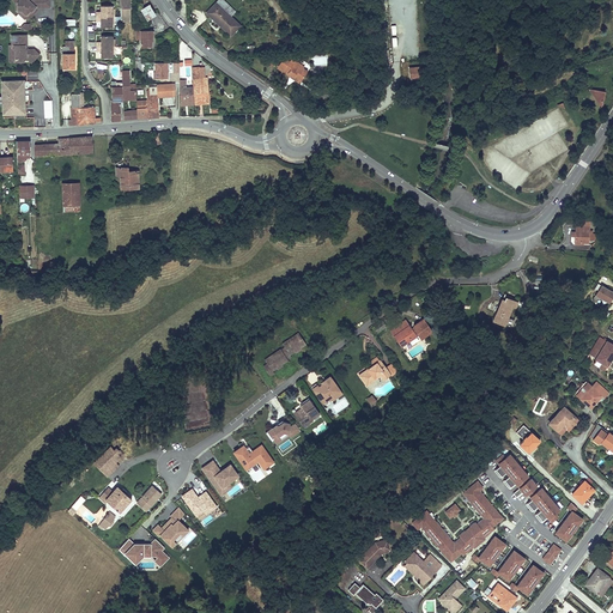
[(11,0),(14,2),(16,10),(17,10),(20,10),(25,13),(25,18),(29,18),(32,13),(32,11),(31,10),(34,7),(35,8),(36,7),(44,6),(43,0),(11,0)]
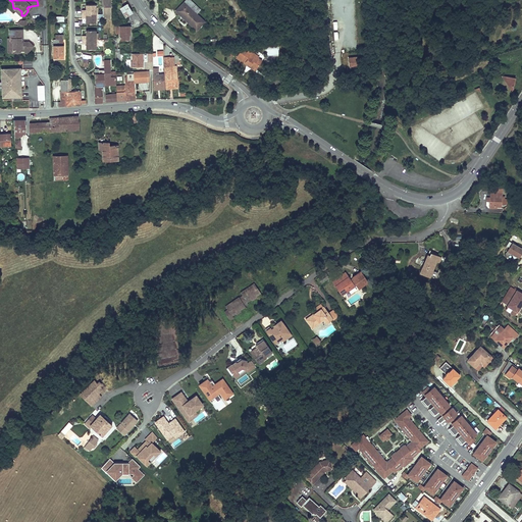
[(102,0),(102,14),(102,18),(110,18),(110,1),(109,0),(102,0)]
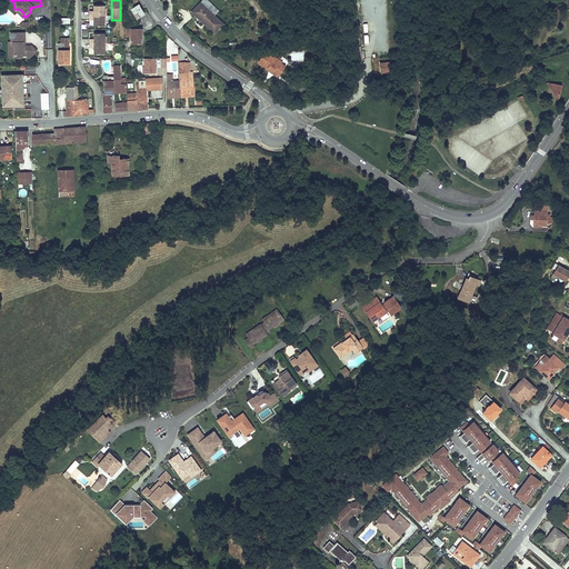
[(215,32),(222,23),(201,2),(192,11),(215,32)]
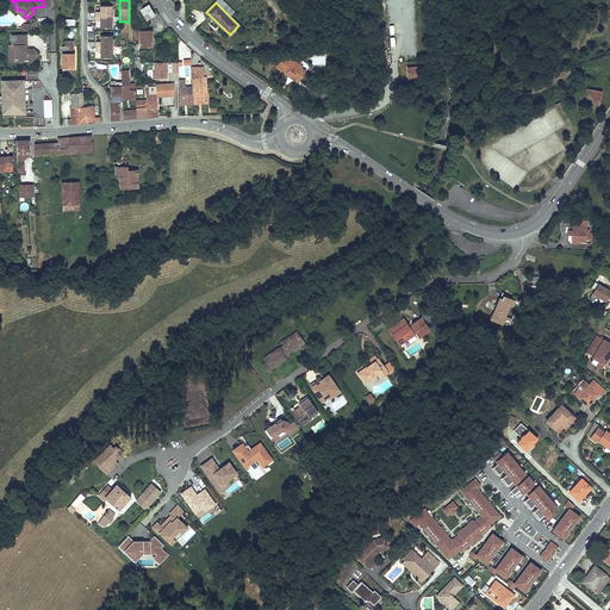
[(148,5),(139,10),(147,22),(155,16),(148,5)]
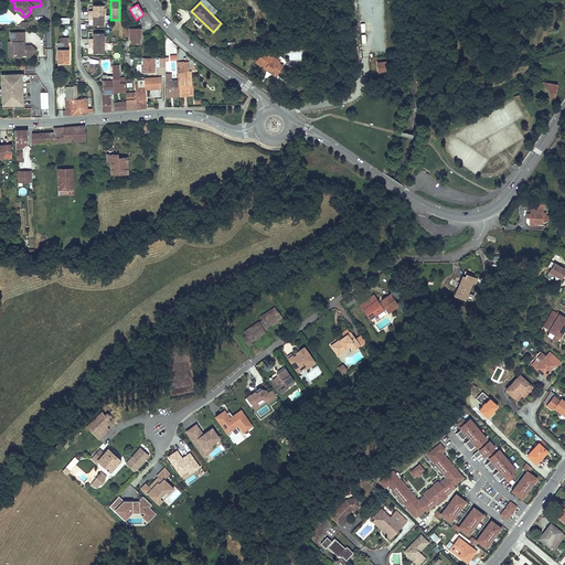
[(103,9),(103,6),(93,6),(93,11),(88,11),(88,16),(88,20),(93,20),(93,25),(104,25),(104,22),(104,16),(103,9)]
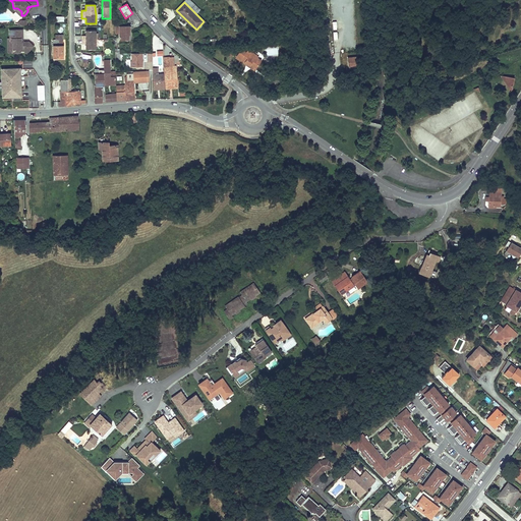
[(114,26),(114,34),(119,34),(120,41),(130,40),(129,26),(114,26)]
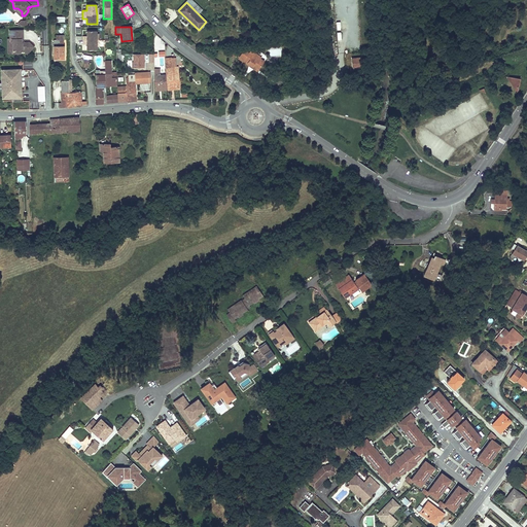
[(9,30),(9,38),(11,38),(11,41),(12,42),(12,44),(12,53),(20,53),(20,49),(23,48),(27,53),(33,45),(28,41),(21,41),(21,38),(23,38),(22,29),(9,30)]
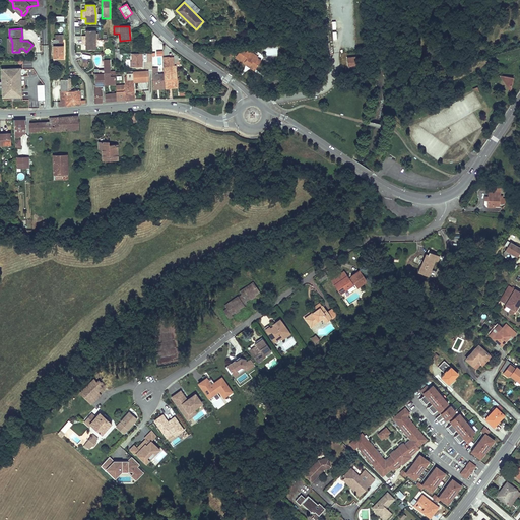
[(95,35),(95,31),(85,31),(85,37),(82,37),(82,41),(82,45),(86,45),(86,50),(95,50),(95,47),(95,41),(95,35)]
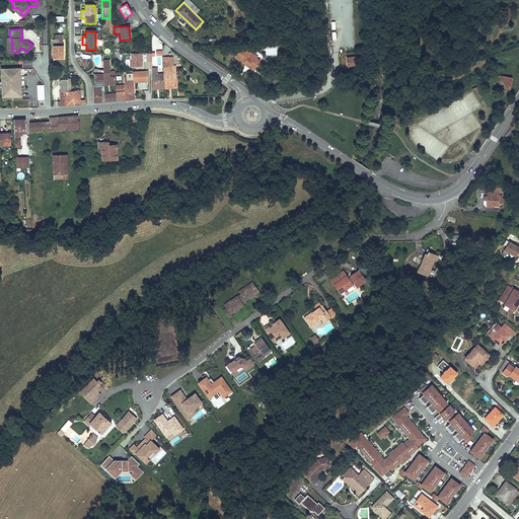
[(53,40),(53,55),(57,56),(57,58),(62,58),(62,34),(56,34),(56,40),(53,40)]
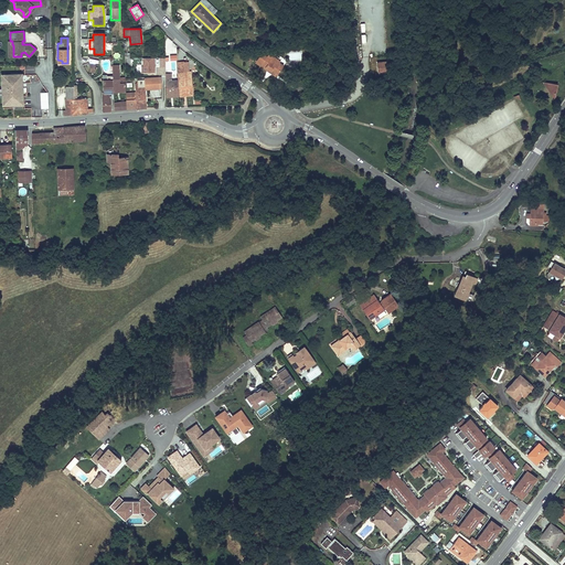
[(266,66),(277,74),(284,65),(279,63),(272,57),(273,56),(269,53),(267,56),(262,53),(256,62),(265,68),(266,66)]
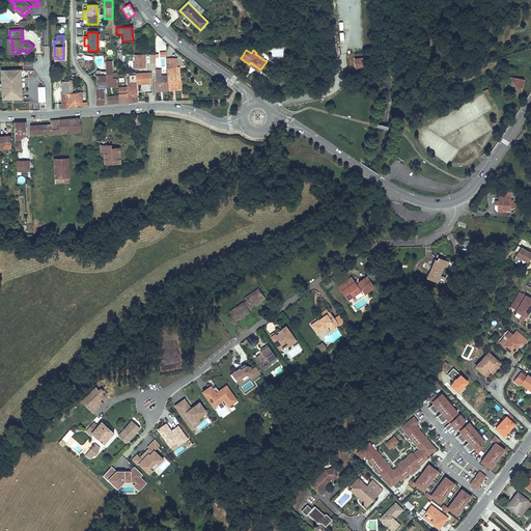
[(133,67),(146,67),(146,53),(133,53),(133,67)]
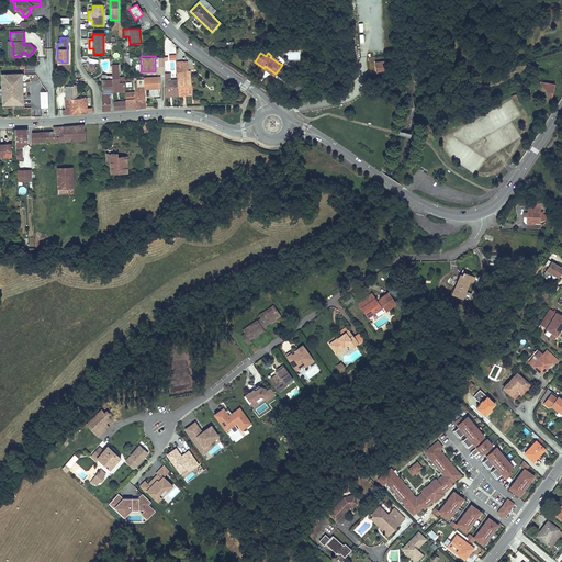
[(155,69),(166,69),(166,56),(155,56),(155,69)]
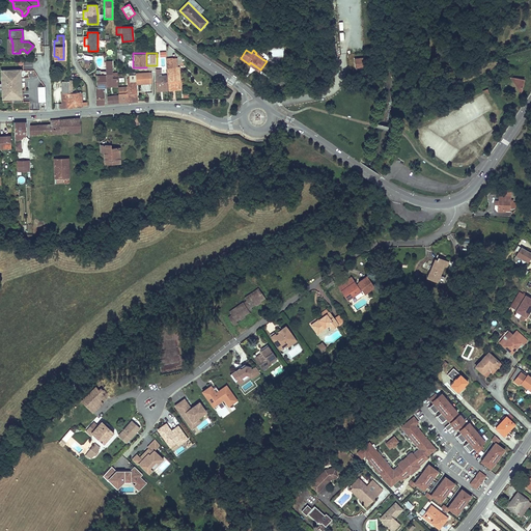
[(166,59),(167,70),(167,76),(169,90),(180,89),(179,67),(177,67),(173,68),(172,58),(166,59)]
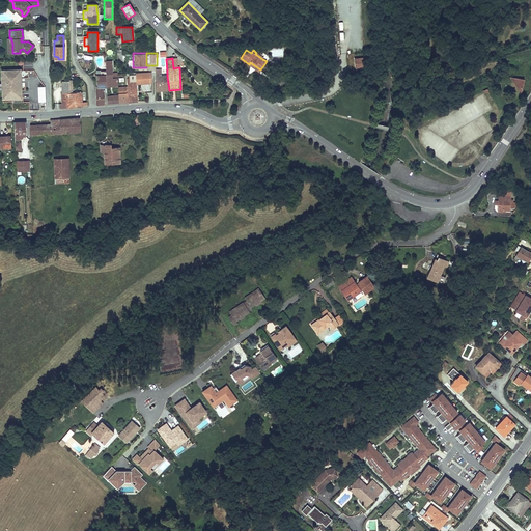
[(356,67),(364,66),(364,58),(355,59),(356,67)]
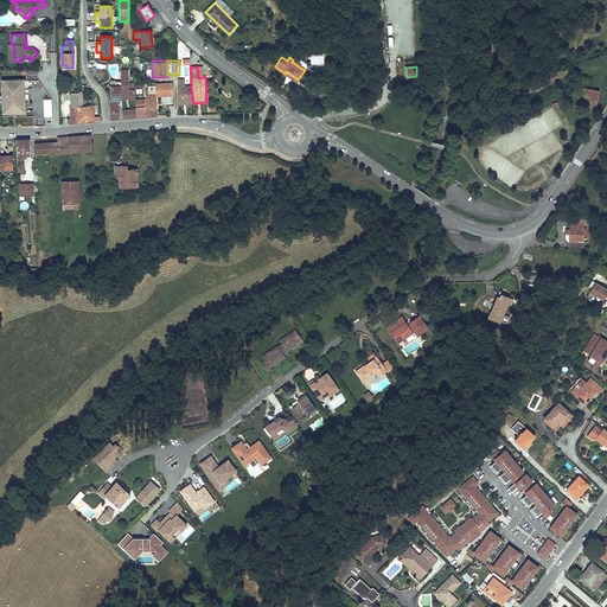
[(121,87),(121,88),(121,97),(122,97),(128,97),(128,100),(135,98),(134,83),(128,83),(128,70),(121,70),(121,82),(121,87)]
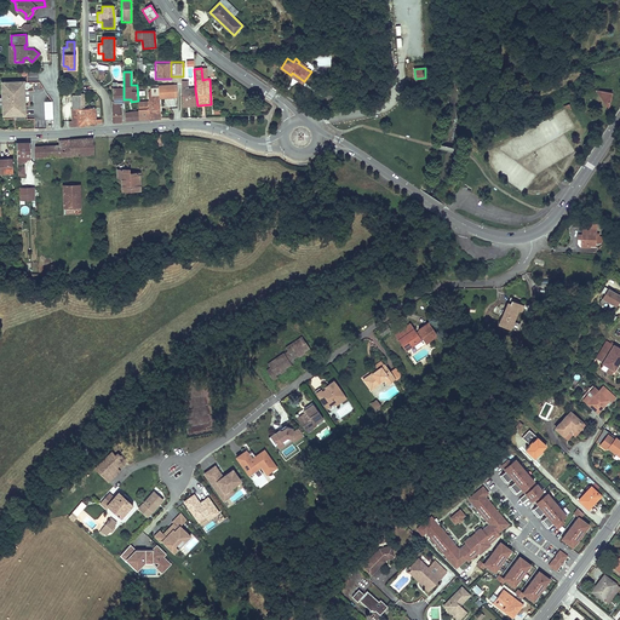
[(33,81),(5,82),(6,114),(34,114),(33,81)]
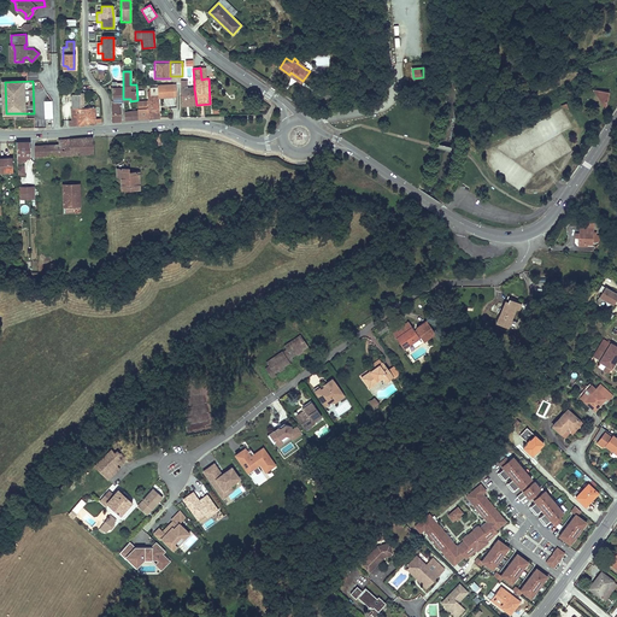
[(180,81),(181,94),(182,106),(197,105),(194,88),(187,88),(187,81),(181,81),(180,81)]
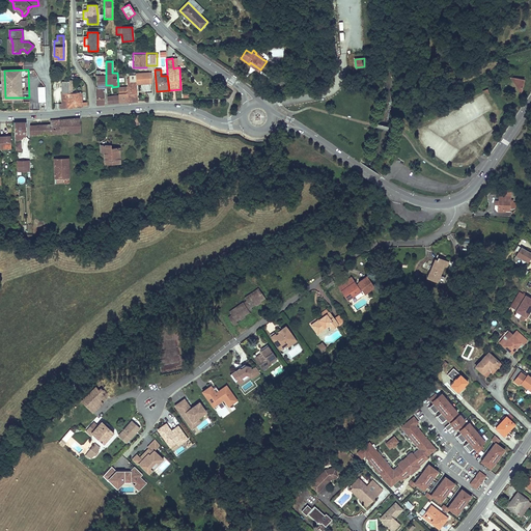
[(96,87),(96,105),(104,105),(103,92),(103,87),(106,87),(105,76),(106,76),(106,72),(101,72),(101,76),(96,76),(96,87)]
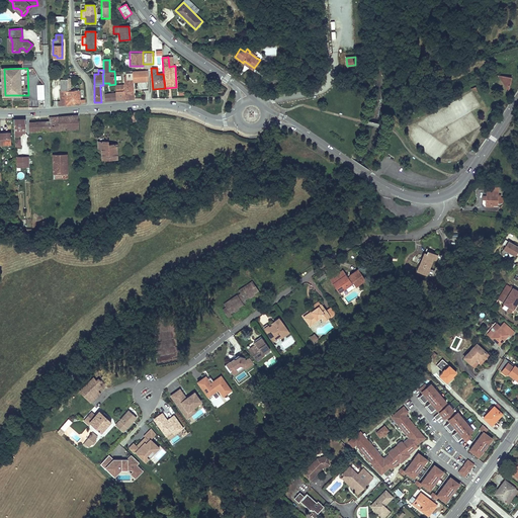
[(122,91),(115,92),(116,100),(134,99),(133,82),(146,81),(146,71),(133,72),(133,74),(125,74),(125,81),(123,81),(124,89),(122,89),(122,91)]
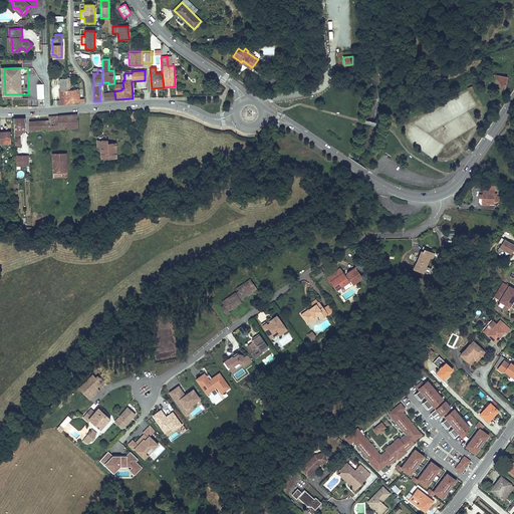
[(494,74),(505,90),(508,77),(494,74)]
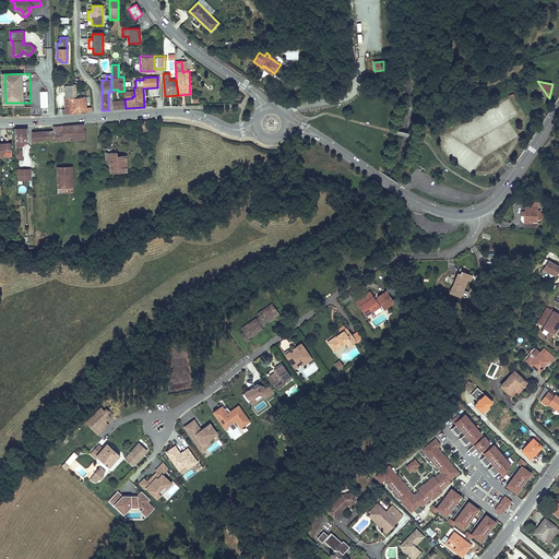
[(64,98),(64,115),(71,114),(70,107),(67,107),(67,98),(73,98),(73,92),(72,92),(72,86),(64,86),(64,98)]
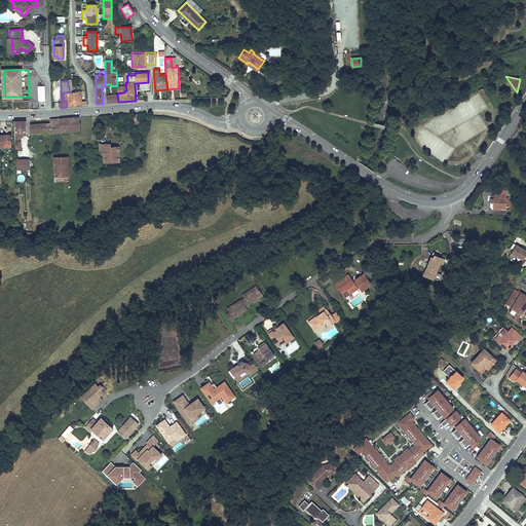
[(66,101),(67,107),(81,106),(80,92),(69,92),(63,92),(63,101),(66,101)]
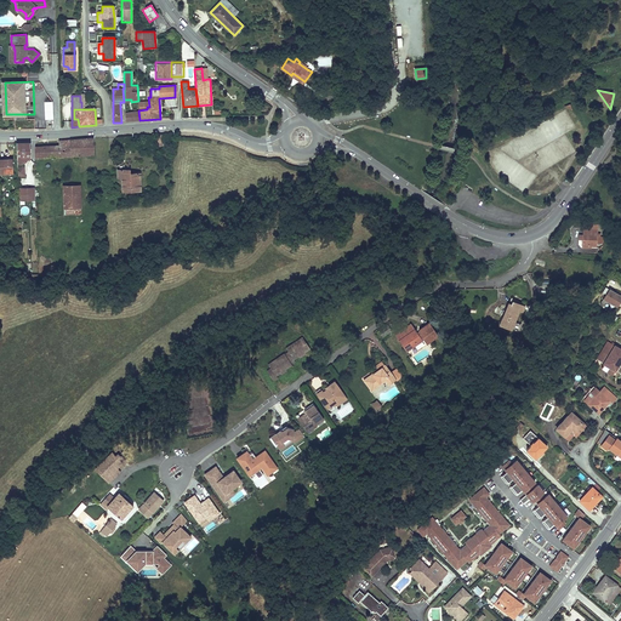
[(35,148),(35,158),(50,158),(66,157),(81,155),(93,155),(92,143),(92,138),(58,142),(58,146),(41,147),(35,148)]
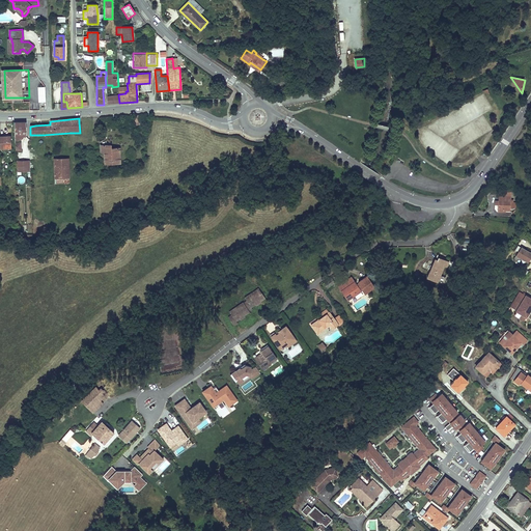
[(25,122),(14,122),(15,136),(18,136),(20,138),(22,136),(26,136),(25,122)]
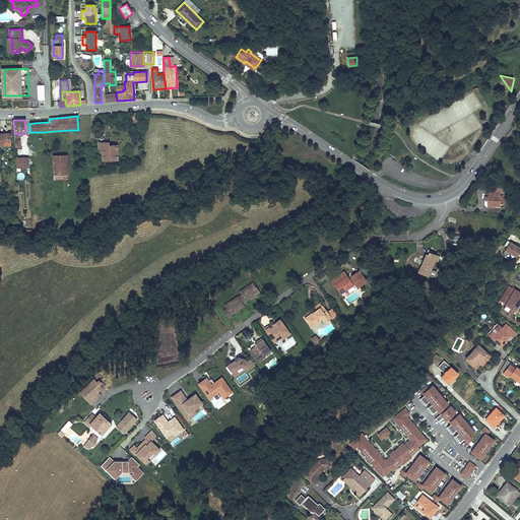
[(0,145),(11,145),(10,133),(0,133),(0,145)]
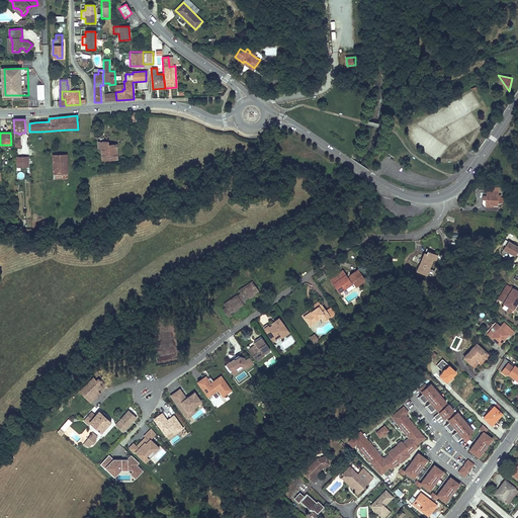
[(98,143),(98,149),(101,149),(102,160),(116,159),(116,145),(108,145),(107,142),(98,143)]
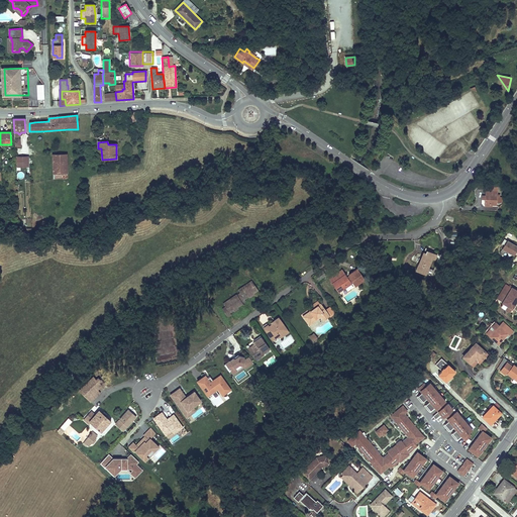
[(29,157),(16,158),(16,167),(29,167),(29,157)]
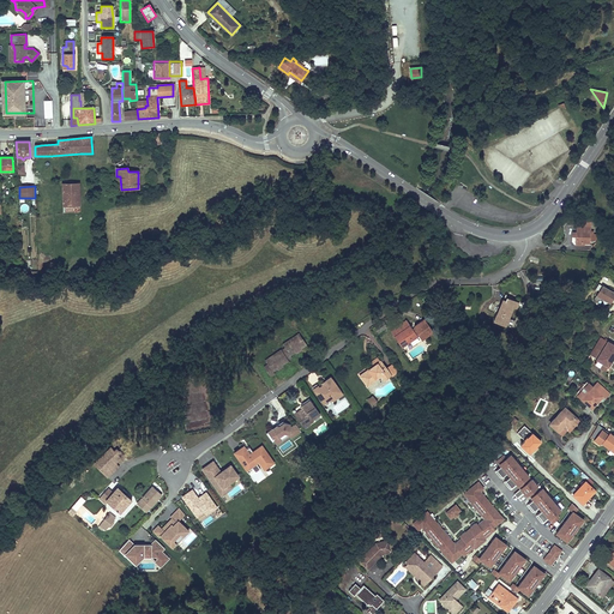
[(62,192),(62,206),(64,206),(79,206),(78,192),(62,192)]
